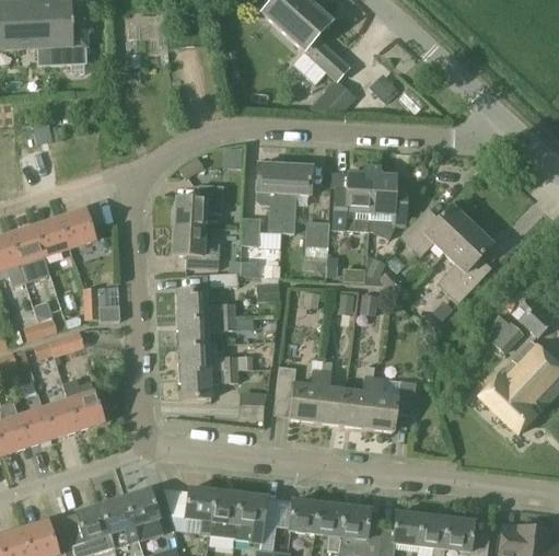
[(0,3),(0,49),(37,48),(38,66),(86,64),(85,46),(88,46),(84,0),(47,0),(47,2),(0,3)]
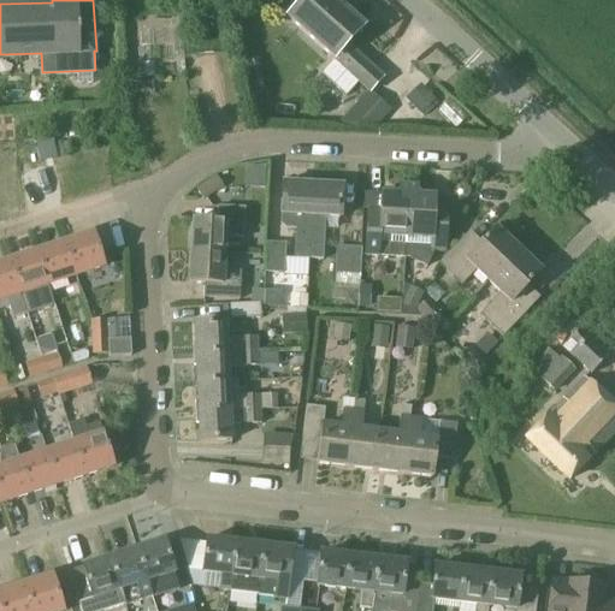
[(388,71),(349,37),(362,22),(337,0),(300,0),(288,13),(333,54),(373,89),(388,71)]
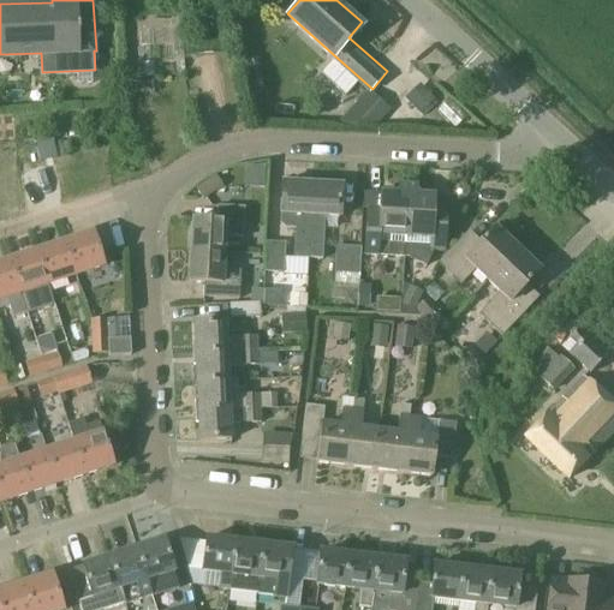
[(422,81),(406,95),(421,111),(436,96),(422,81)]
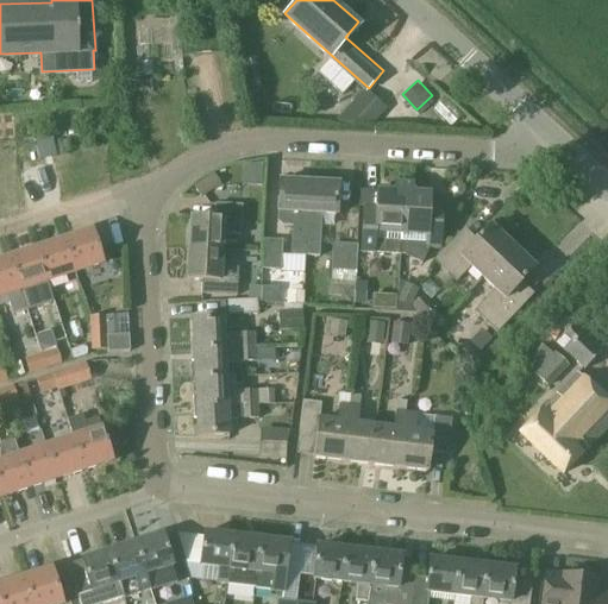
[(57,153),(54,134),(36,138),(41,157),(57,153)]
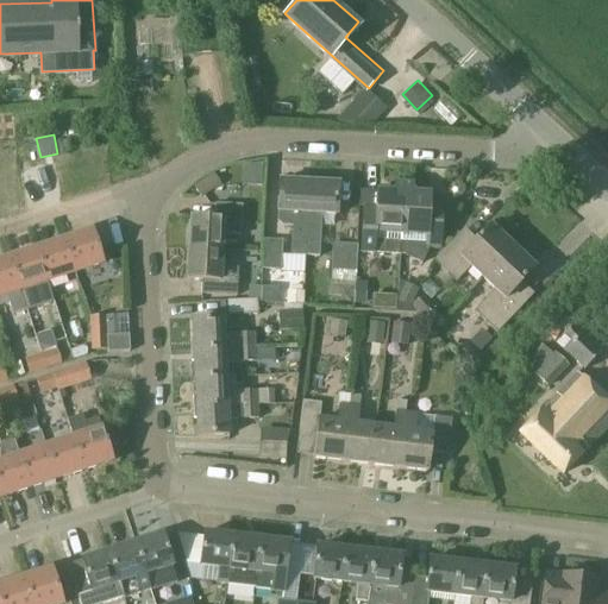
[(263,180),(262,159),(243,161),(243,181),(263,180)]
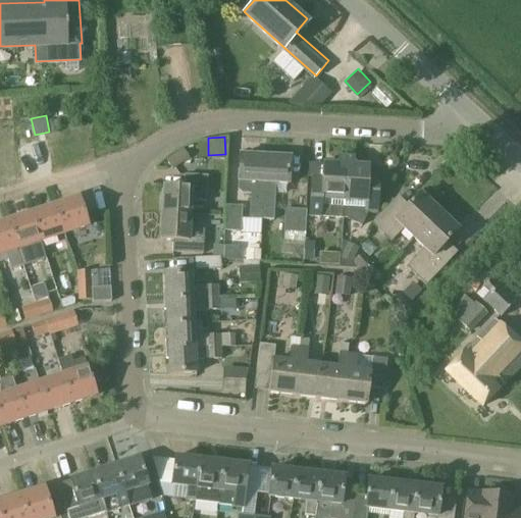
[(167,157),(172,166),(190,156),(184,146),(167,157)]
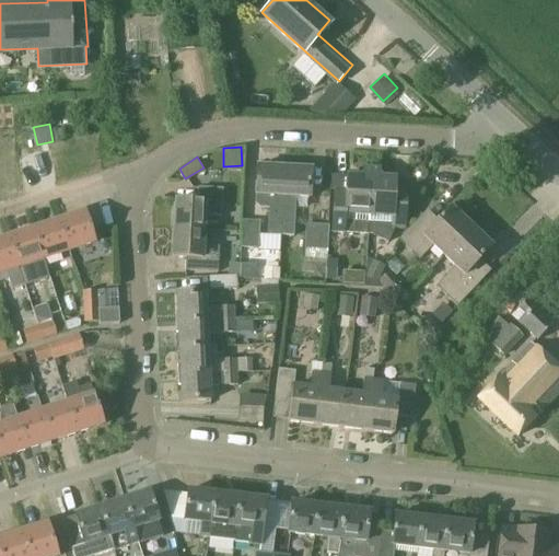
[(281,231),(281,220),(284,164),(257,162),(256,190),(255,199),(258,204),(267,204),(266,230),(281,231)]
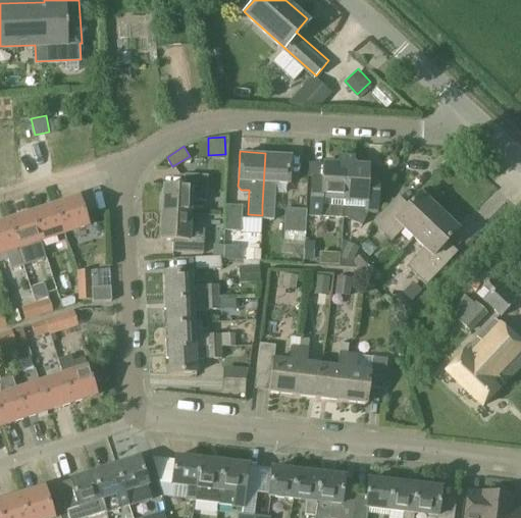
[(290,154),(265,153),(262,205),(274,205),(274,179),(288,180),(290,154)]
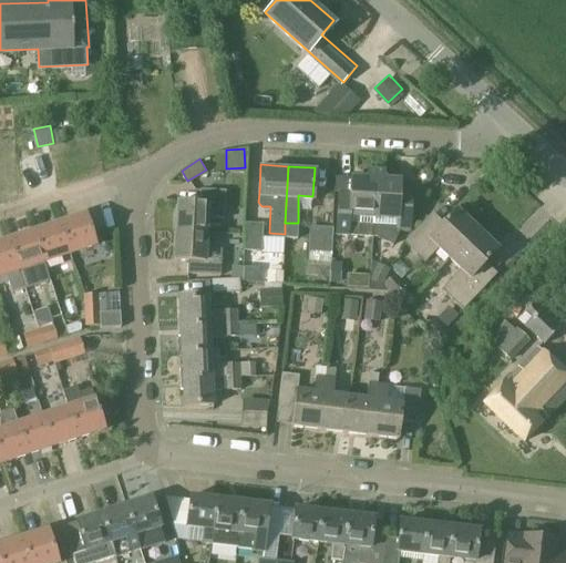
[(377,169),(370,169),(369,172),(367,174),(353,173),(352,188),(340,188),(338,229),(373,232),(377,169)]
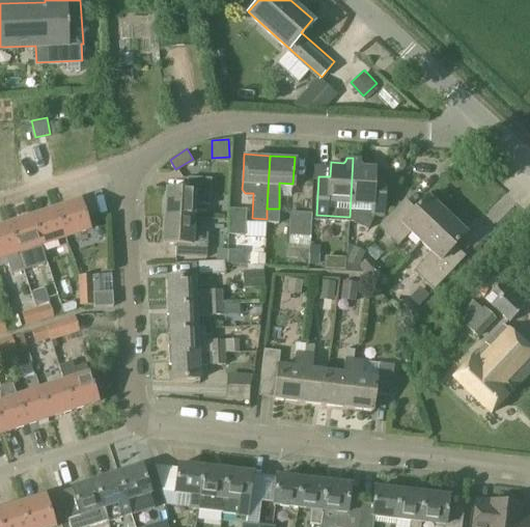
[(350,217),(355,217),(370,225),(375,214),(383,214),(384,187),(392,188),(392,181),(388,176),(385,176),(386,174),(374,174),(375,165),(363,164),(360,162),(361,159),(353,158),(350,217)]
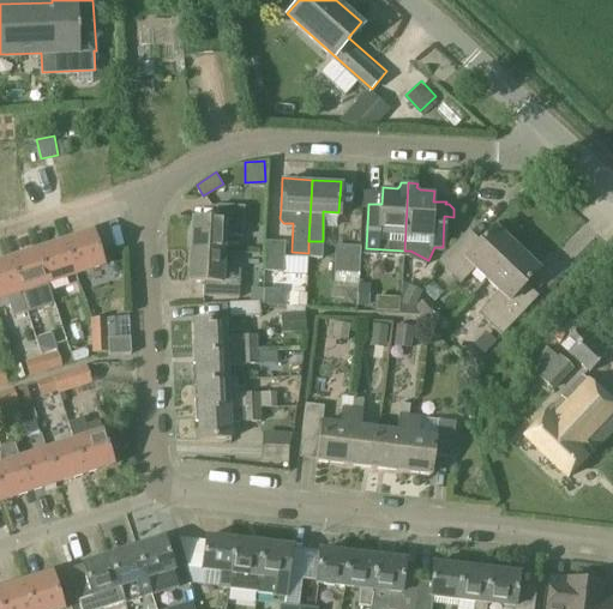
[(222,247),(223,230),(242,231),(245,202),(217,200),(217,216),(193,213),(191,246),(222,247)]
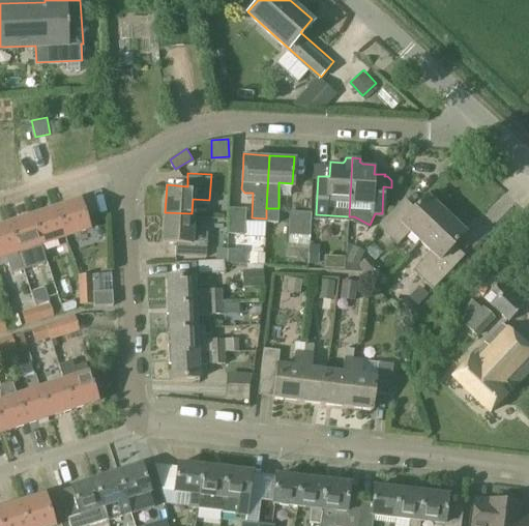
[(445,212),(428,195),(408,214),(397,205),(378,224),(399,243),(410,230),(420,239),(445,212)]
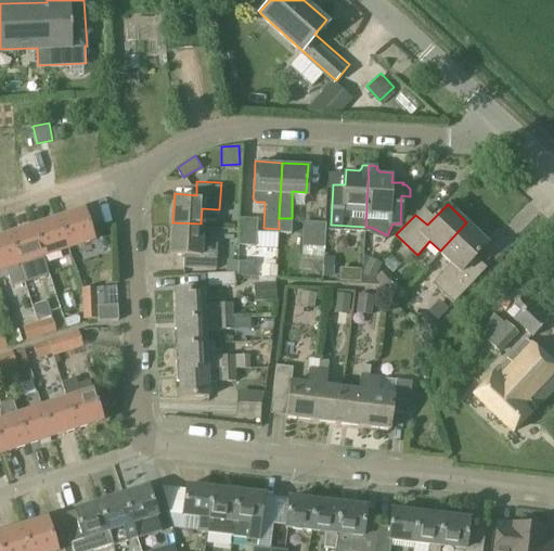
[(84,207),(59,215),(68,244),(93,235),(84,207)]
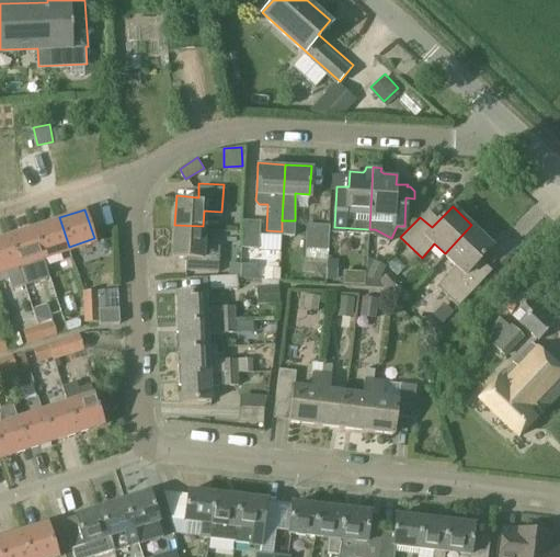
[(59,217),(34,225),(43,254),(69,247),(59,217)]
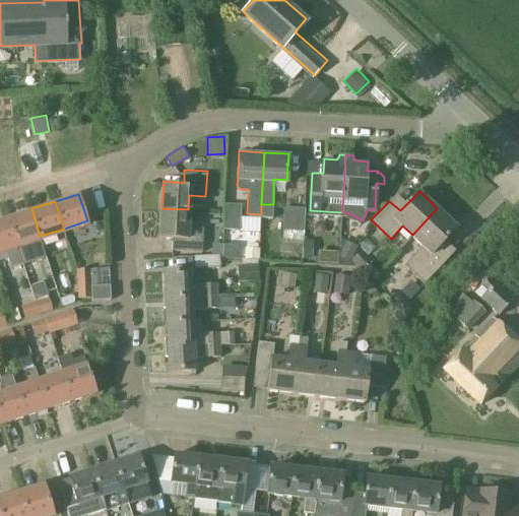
[(225,202),(224,228),(238,228),(241,228),(241,215),(242,203),(225,202)]
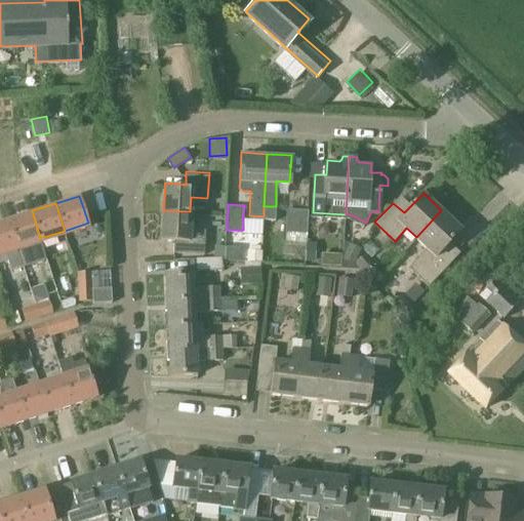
[(308,208),(287,207),(285,238),(307,239),(308,208)]
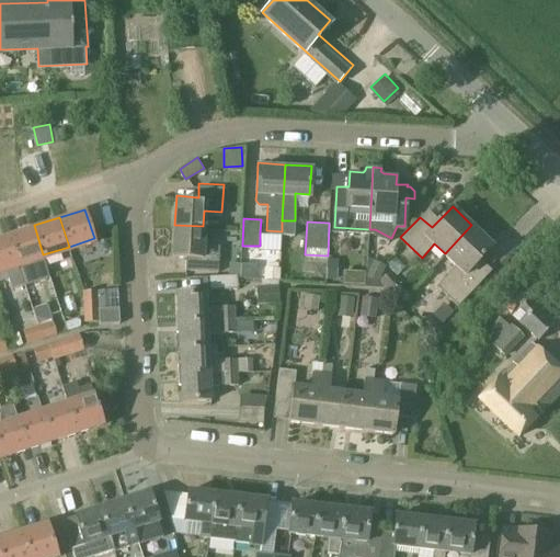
[(34,225),(9,234),(24,282),(27,292),(42,286),(32,259),(43,254),(34,225)]
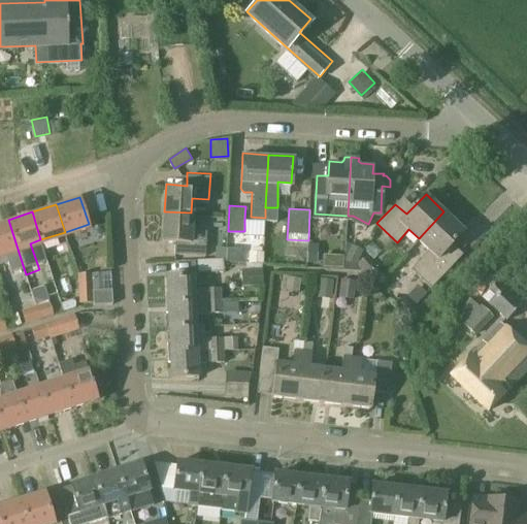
[(164,211),(163,238),(175,238),(174,251),(205,253),(206,228),(191,227),(191,213),(164,211)]
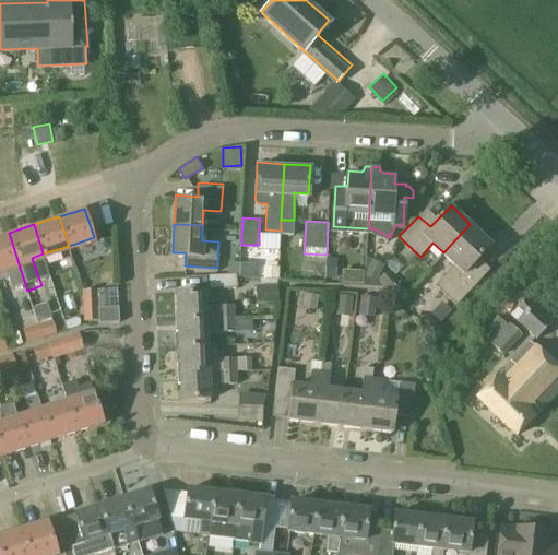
[(443,252),(454,263),(441,278),(463,297),(483,276),(471,266),(491,245),(470,224),(443,252)]
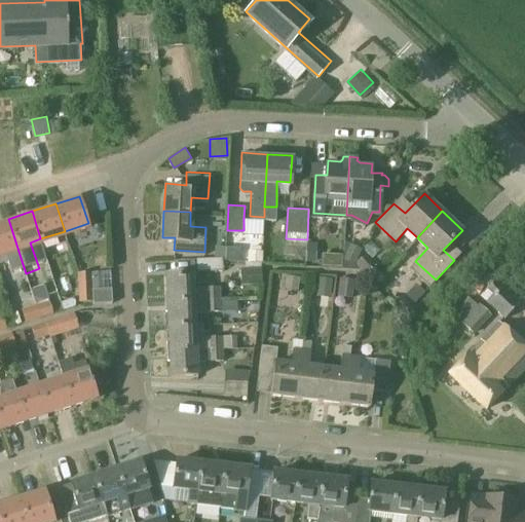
[(8,219),(0,221),(0,251),(6,250),(12,267),(23,264),(8,219)]
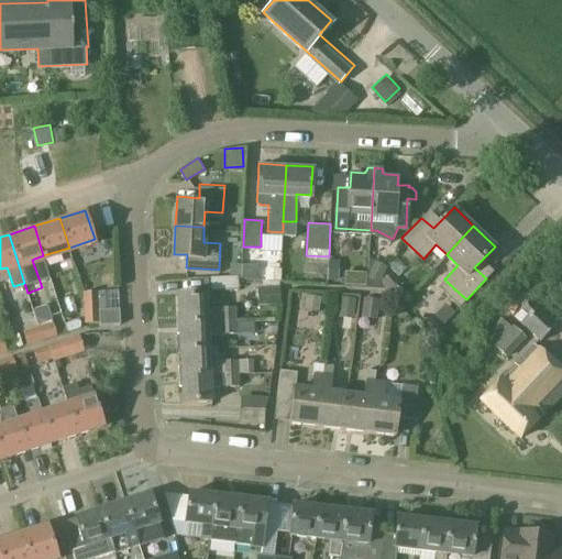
[(338,278),(339,259),(330,259),(329,277),(338,278)]
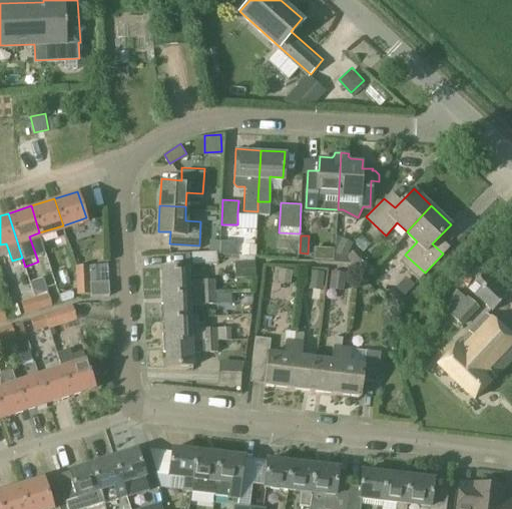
[(219,248),(219,238),(210,238),(210,247),(219,248)]
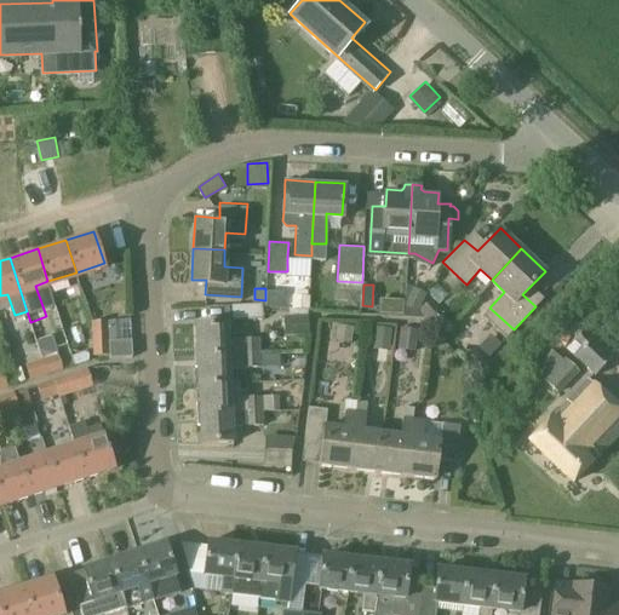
[(294,293),(293,305),(309,305),(309,293),(308,293),(296,293),(294,293)]
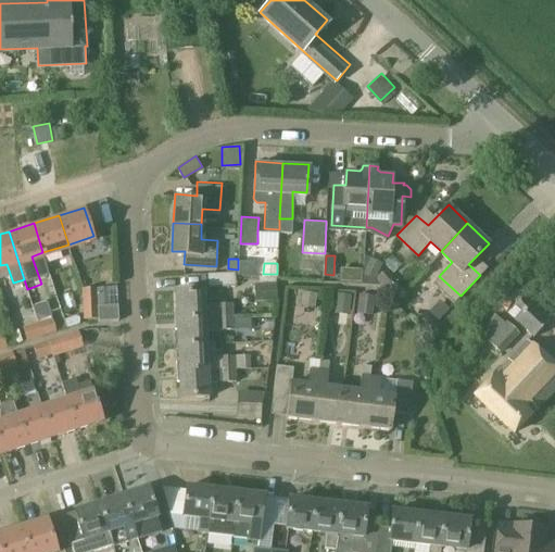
[(361,278),(362,267),(341,265),(340,276),(361,278)]
